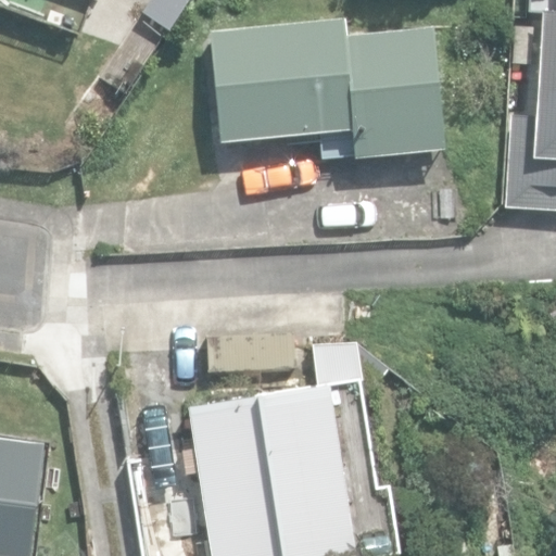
[(0,0),(81,29),(91,0),(0,0)]
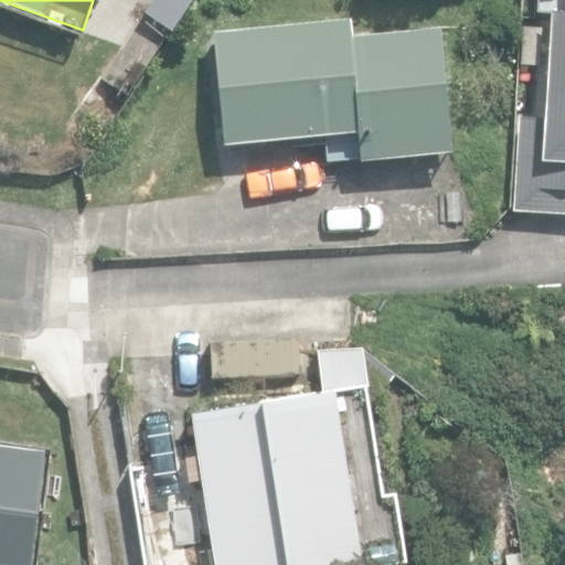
[(519,62),(510,210),(564,213),(564,0),(539,0),(539,9),(560,10),(556,64),(519,62)]
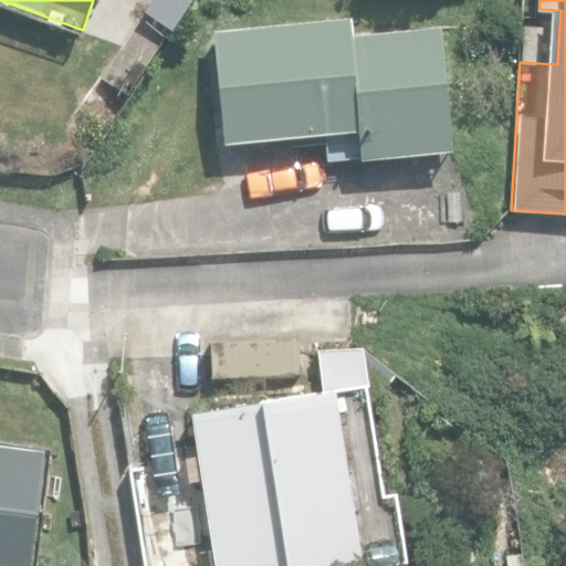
[(362,129),(365,160),(459,152),(446,23),(357,32),(355,17),(218,30),(229,144),(362,129)]
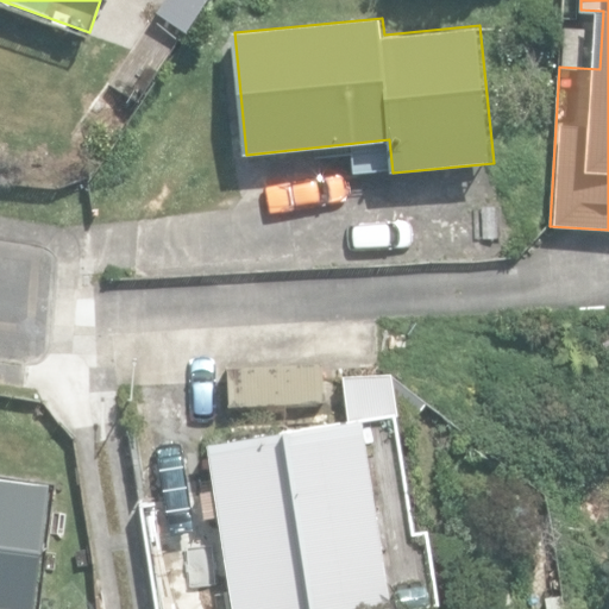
[(218,516),(232,608),(391,608),(362,420),(207,445),(213,488),(198,490),(202,519),(218,516)]
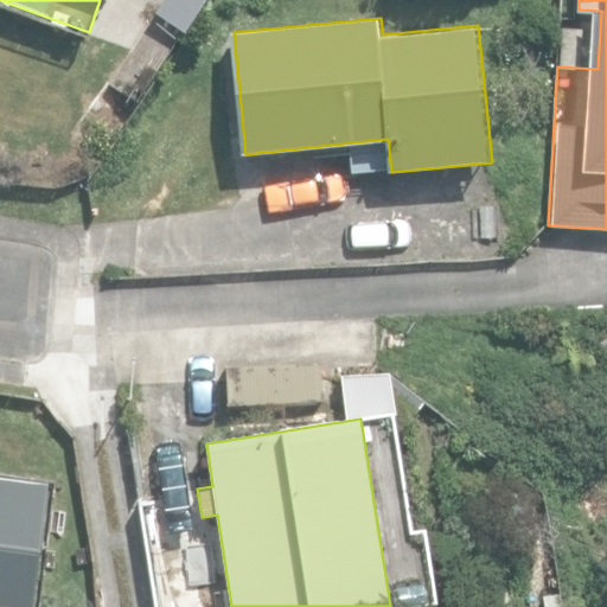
[(0,606),(39,606),(55,481),(0,474),(0,606)]
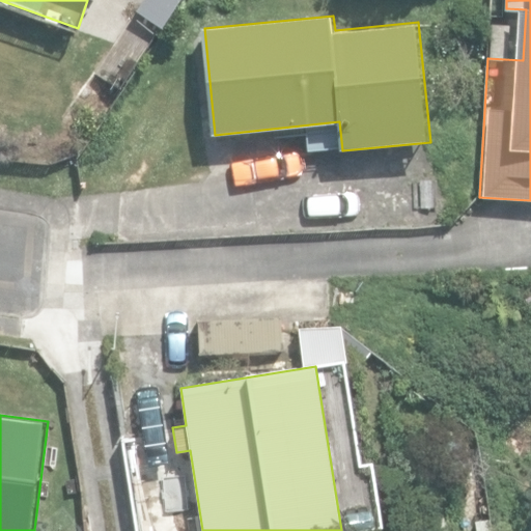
All buildings are outlined.
